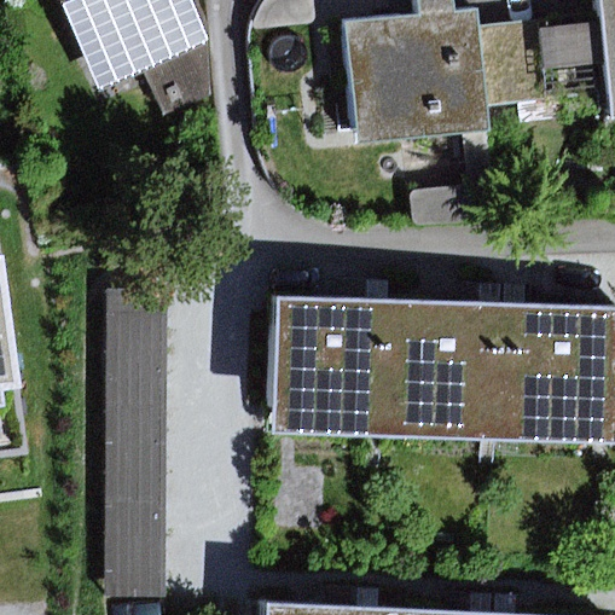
[(58,0),(99,91),(214,39),(195,0),(58,0)]
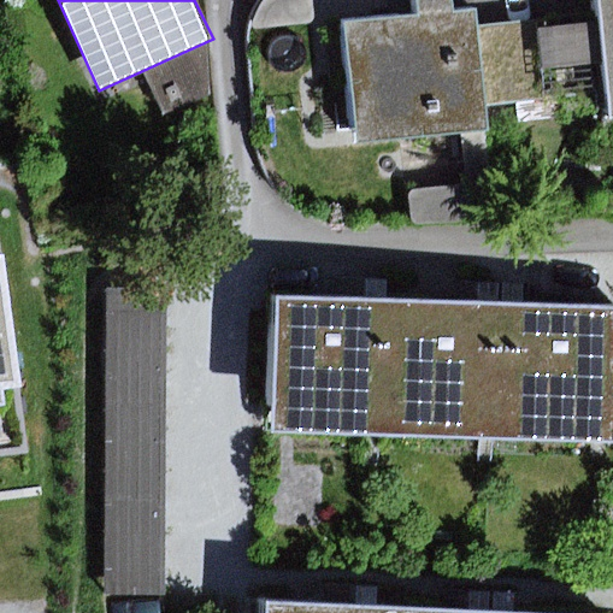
[(414,0),(417,13),(345,21),(355,140),(458,130),(483,128),(488,127),(485,104),(477,25),(476,10),(452,12),(449,0),(414,0)]
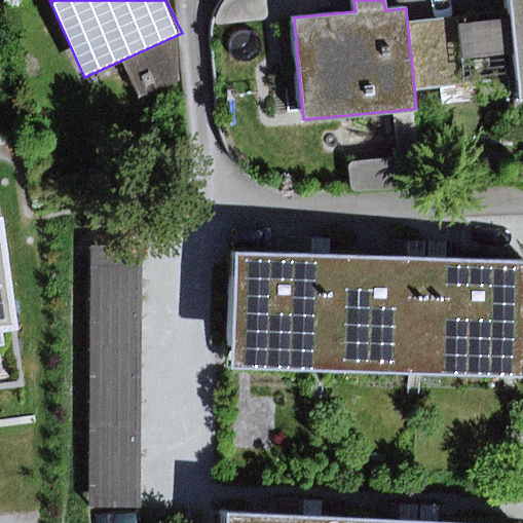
[(508,0),(510,17),(514,52),(518,100),(522,99),(522,0),(508,0)]
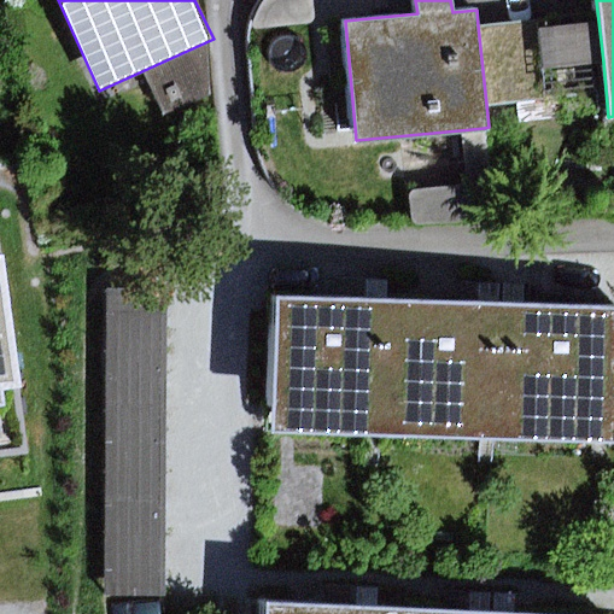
[(538,18),(478,25),(486,104),(547,97),(543,68),(539,25),(538,18)]
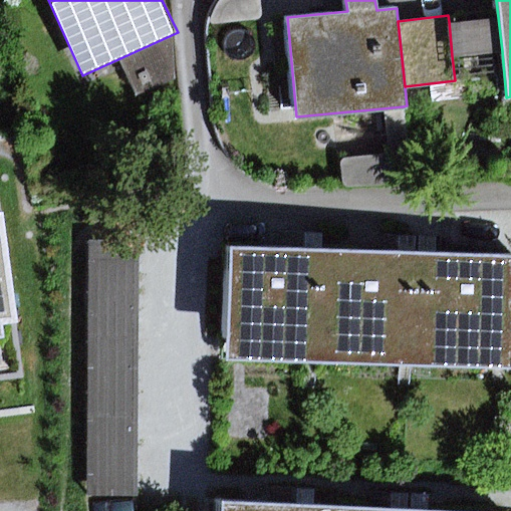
[(498,17),(449,21),(452,56),(502,51),(498,17)]
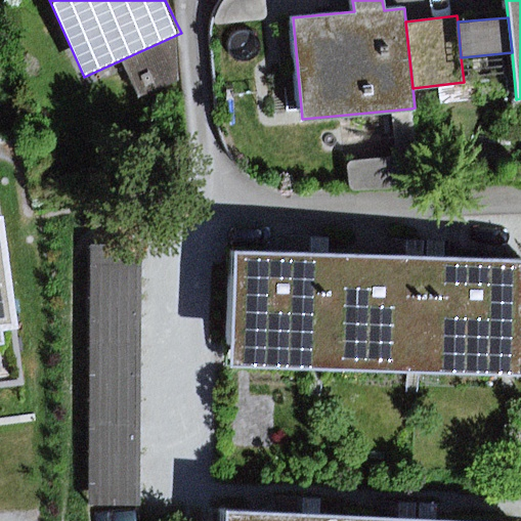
[(410,109),(389,111),(393,148),(392,153),(390,154),(350,158),(347,160),(344,163),(343,169),(347,187),(349,188),(352,189),(417,185),(410,109)]
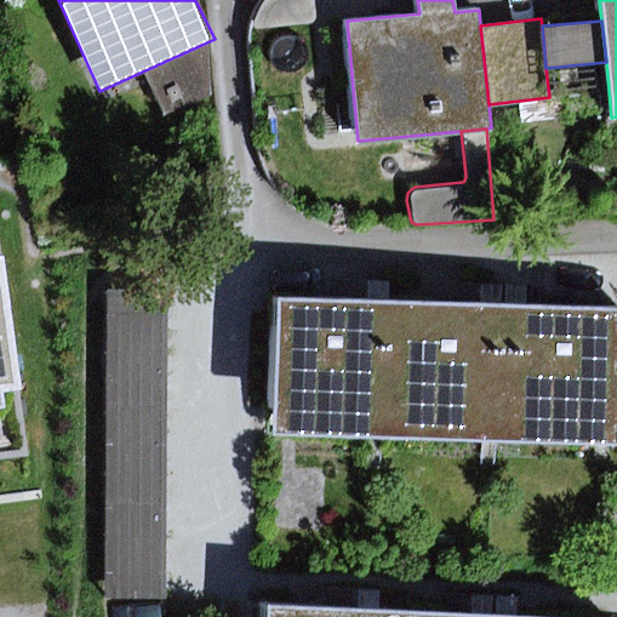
[(0,452),(22,450),(0,279),(0,452)]
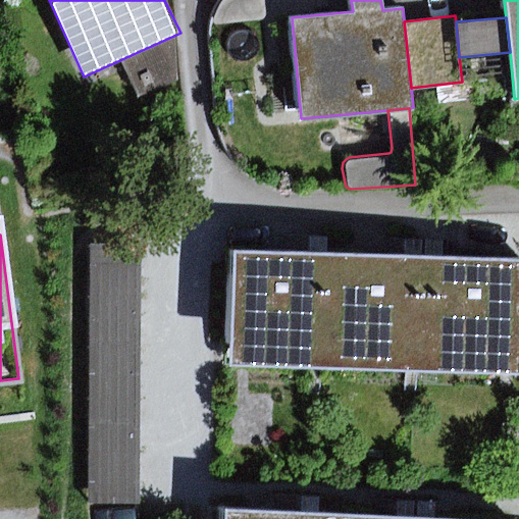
[(88,242),(86,502),(136,503),(138,243),(88,242)]
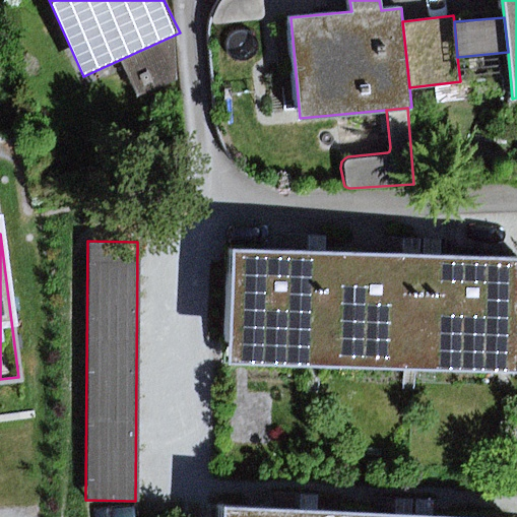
[(321,364),(324,251),(235,248),(232,361),(321,364)]
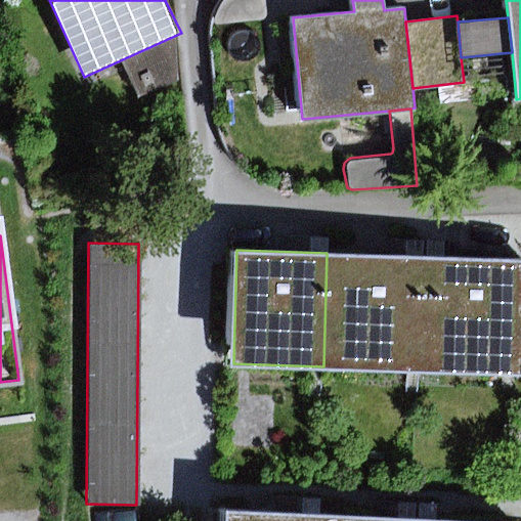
[(420,370),(424,256),(327,253),(323,366),(420,370)]
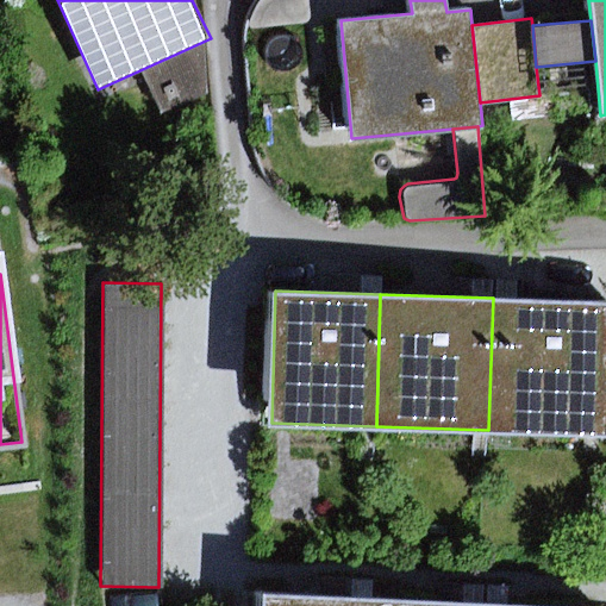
[(605,301),(493,298),(488,430),(605,433),(605,301)]
